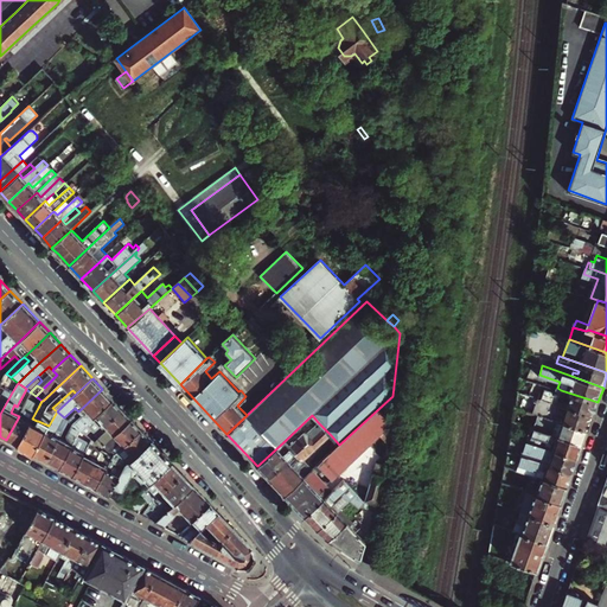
[(0,414),(12,393),(2,388),(1,389),(1,393),(2,393),(2,394),(0,397),(0,414)]
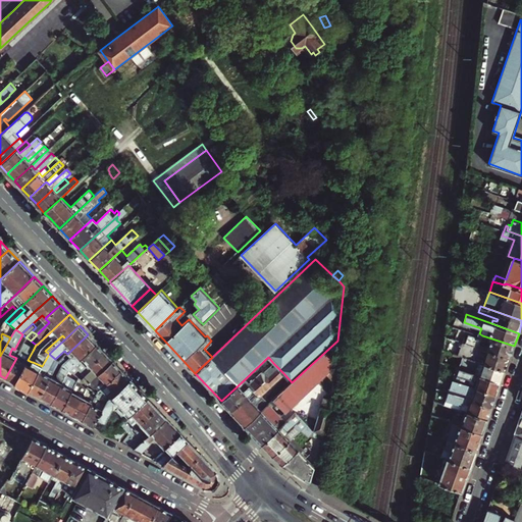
[(510,357),(514,346),(482,335),(481,338),(469,333),(468,336),(465,335),(464,338),(467,340),(466,342),(478,347),(510,357)]
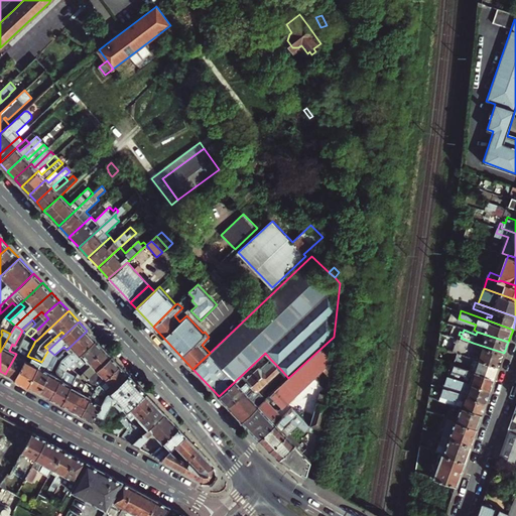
[(72,364),(82,354),(96,341),(87,331),(67,350),(70,354),(67,357),(62,361),(69,366),(72,364)]
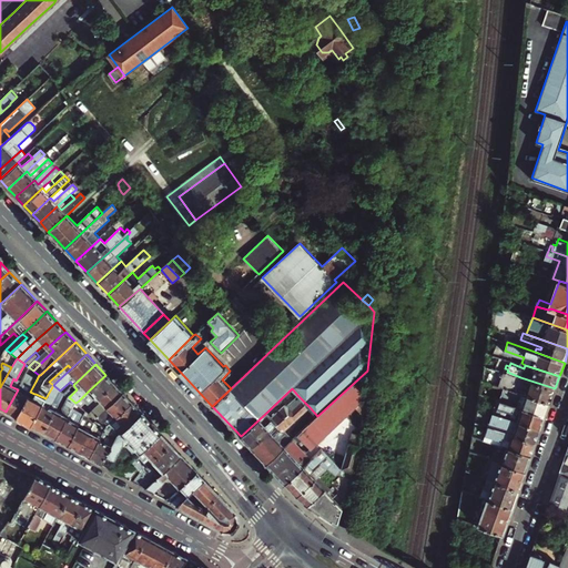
[(53,385),(58,381),(71,368),(68,365),(49,382),(53,385)]
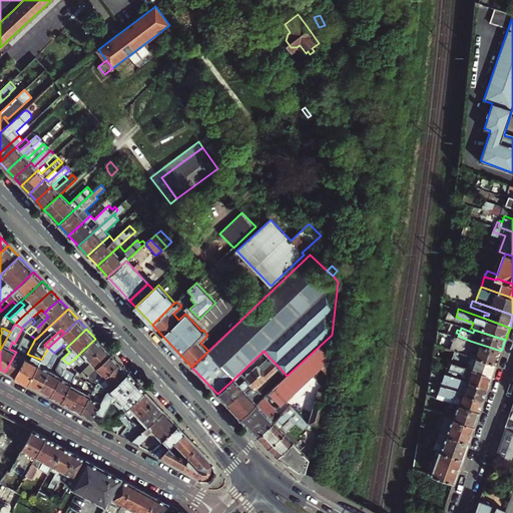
[(27,343),(32,345),(35,339),(30,335),(27,343)]
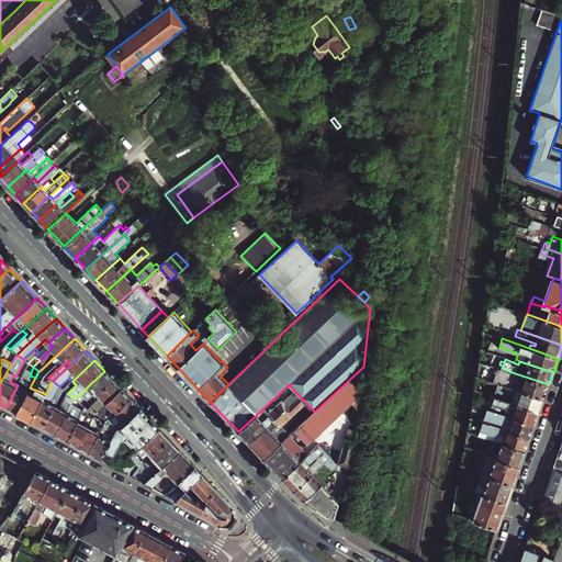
[(283,479),(319,445),(337,464),(338,463),(350,467),(356,445),(363,367),(314,412),(311,414),(290,435),(263,459),(283,479)]
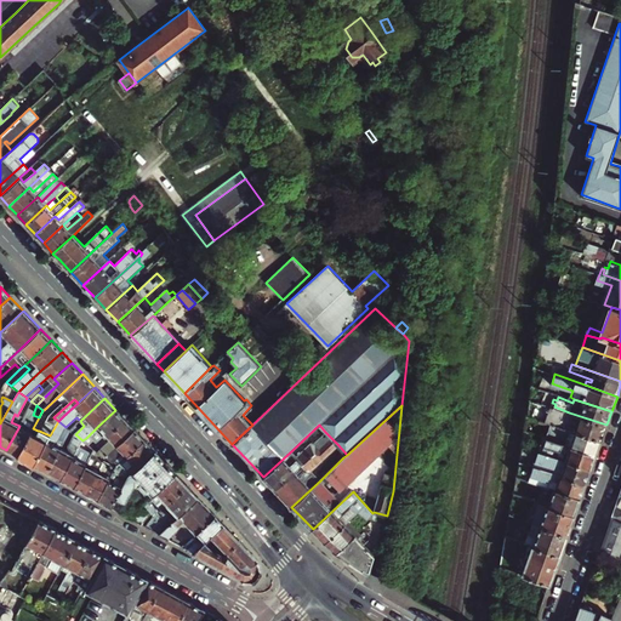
[(97,446),(101,443),(125,420),(115,410),(98,426),(102,429),(89,442),(86,438),(83,440),(93,449),(97,446)]
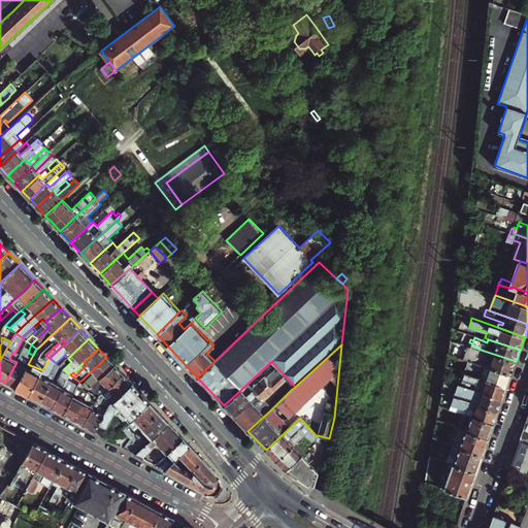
[(17,362),(20,365),(27,352),(23,350),(20,356),(17,362)]
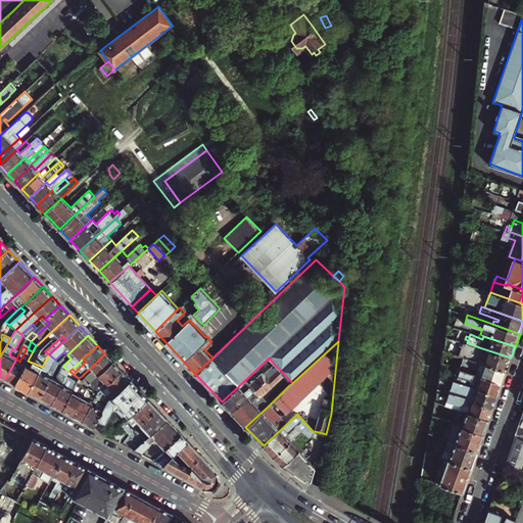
[(463,355),(507,371),(511,358),(479,347),(478,351),(464,346),(463,348),(457,346),(455,352),(463,355)]
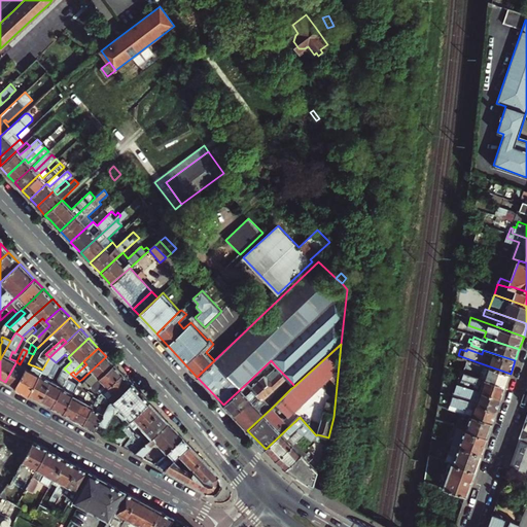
[(14,387),(28,363),(33,354),(28,352),(27,351),(20,364),(16,361),(5,382),(14,387)]
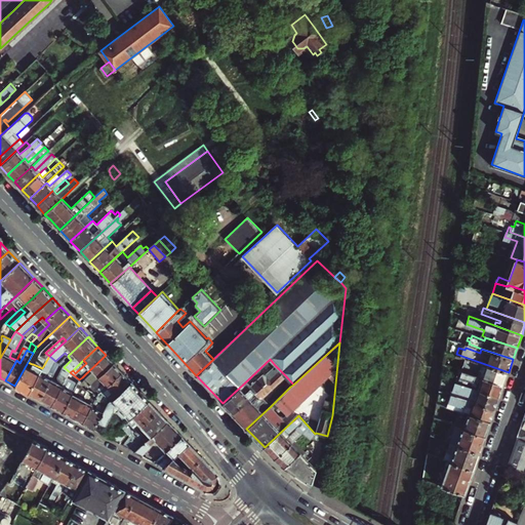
[(9,357),(16,360),(19,354),(14,352),(12,350),(9,357)]
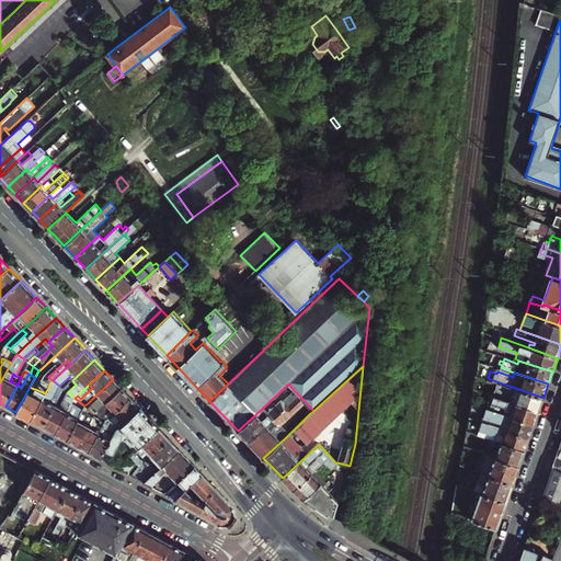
[(94,413),(110,399),(122,388),(113,379),(91,400),(94,402),(89,409),(93,412),(94,413)]
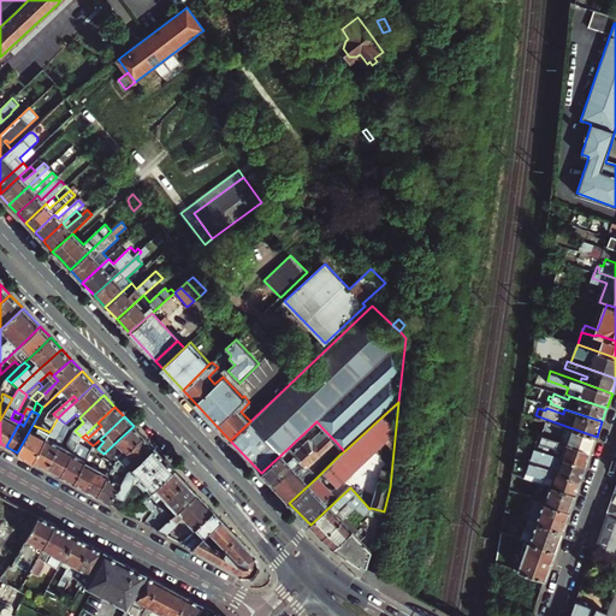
[(33,462),(47,469),(61,445),(64,439),(59,437),(65,424),(58,418),(49,432),(33,462)]
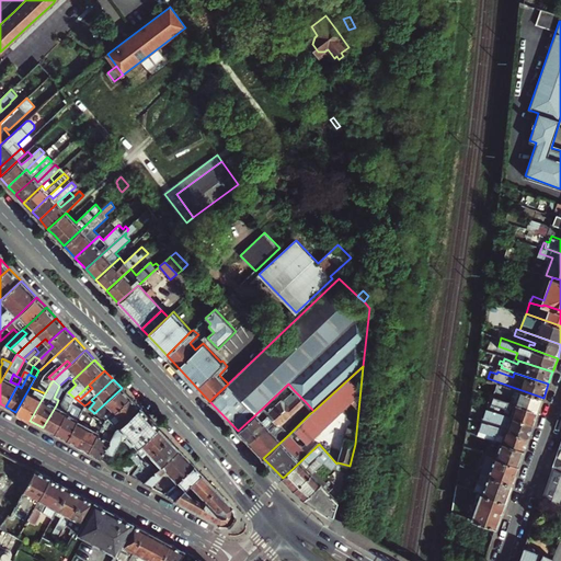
[(539,411),(544,398),(496,381),(494,387),(507,391),(504,399),(539,411)]
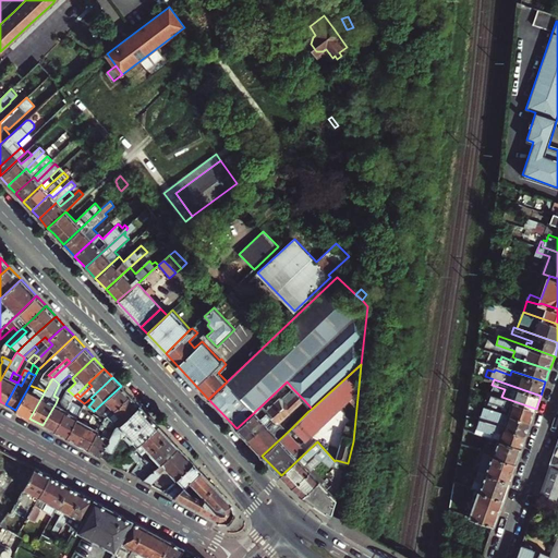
[(53,396),(58,398),(61,392),(62,390),(60,389),(61,385),(59,384),(53,396)]
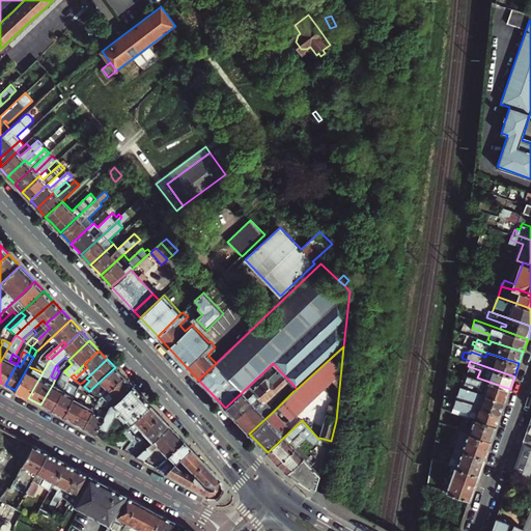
[(28,398),(43,372),(33,368),(32,368),(28,366),(15,390),(28,398)]
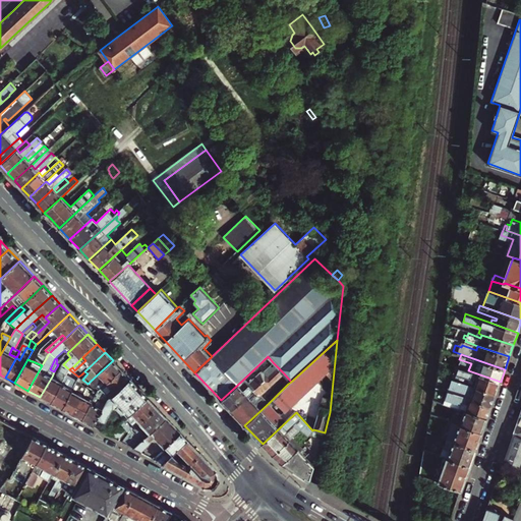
[(96,396),(98,391),(121,369),(113,360),(102,370),(88,384),(87,383),(85,385),(88,387),(96,396)]
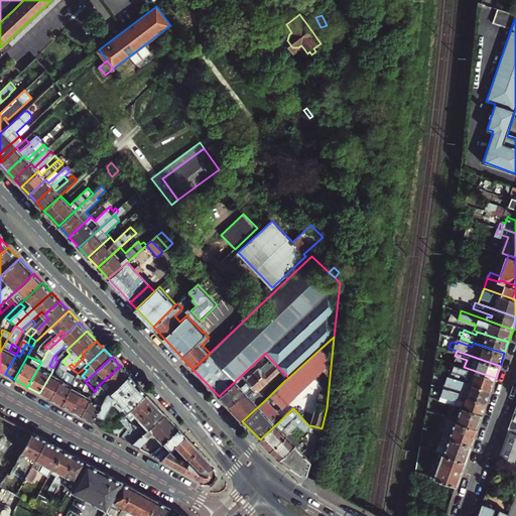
[(39,393),(50,399),(69,366),(62,361),(59,358),(57,361),(56,363),(61,366),(55,376),(51,373),(39,393)]
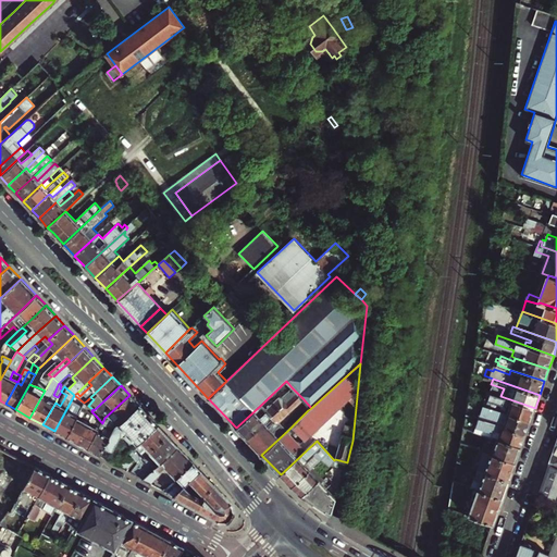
[(247,440),(297,393),(292,387),(282,397),(280,397),(267,409),(262,404),(236,428),(247,440)]
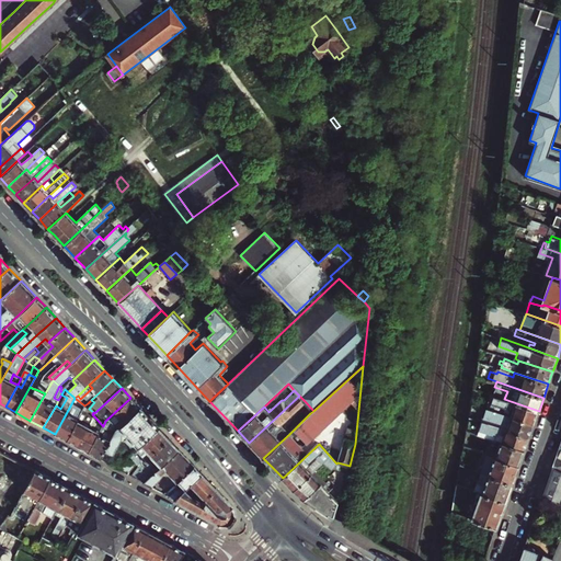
[(56,405),(60,409),(67,398),(61,395),(58,400),(56,405)]
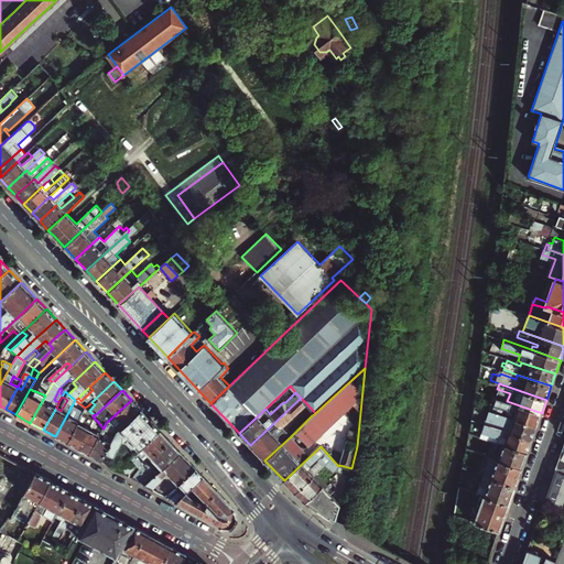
[(537,426),(542,413),(507,401),(495,397),(489,409),(537,426)]
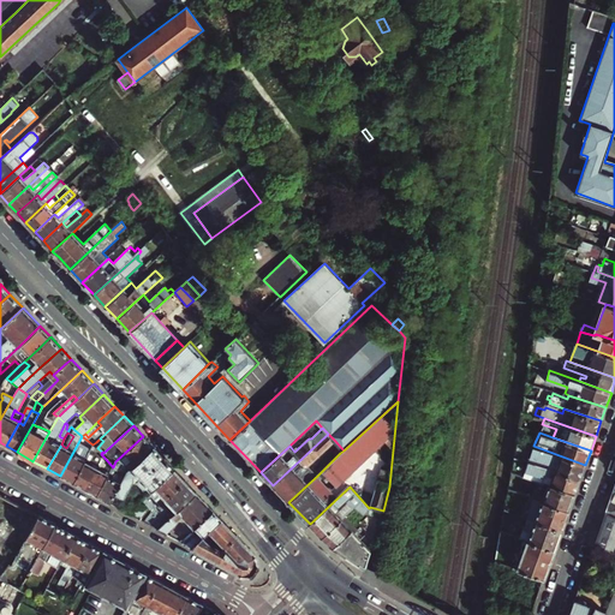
[(288,502),(317,476),(309,466),(332,445),(335,441),(328,434),(273,485),(288,502)]
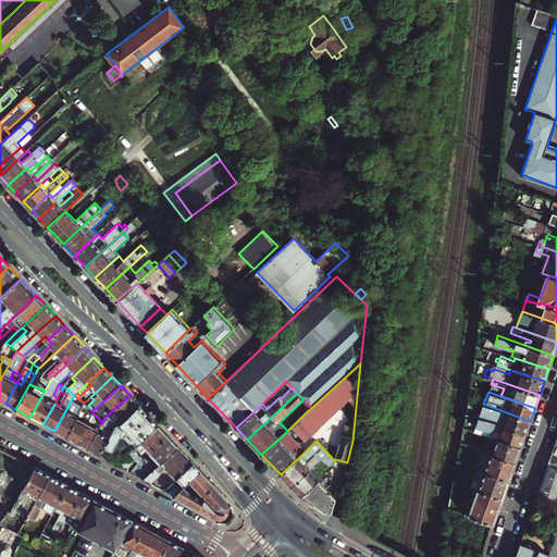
[(66,437),(85,404),(84,403),(74,395),(54,431),(66,437)]
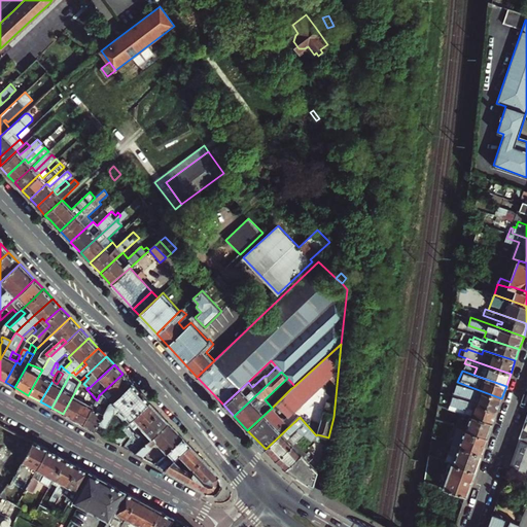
[(109,405),(116,398),(132,383),(123,374),(99,395),(97,400),(101,402),(103,399),(106,401),(109,405)]
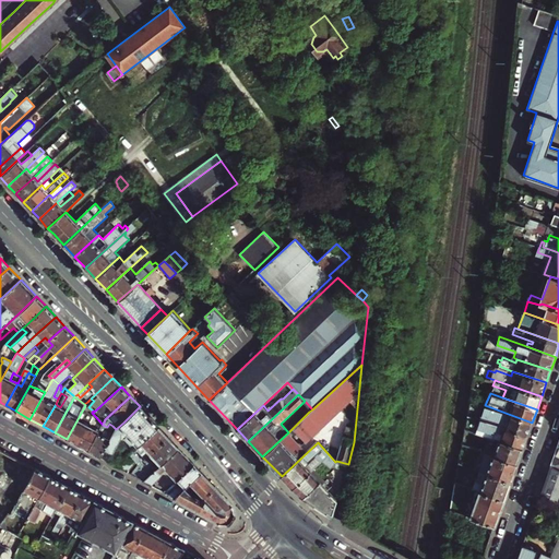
[(309,412),(312,409),(305,401),(301,404),(309,412)]
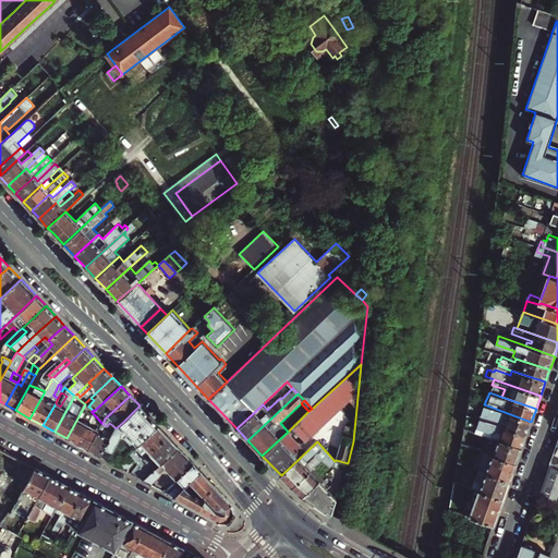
[(526,435),(531,422),(484,404),(481,403),(475,416),(481,417),(526,435)]
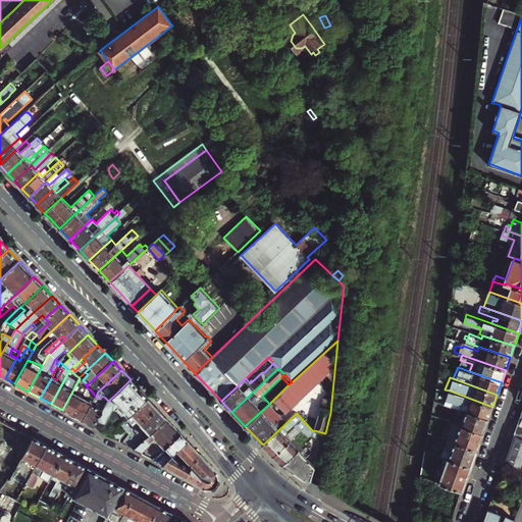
[(72,415),(88,387),(86,385),(87,383),(83,380),(81,378),(80,378),(62,410),(72,415)]
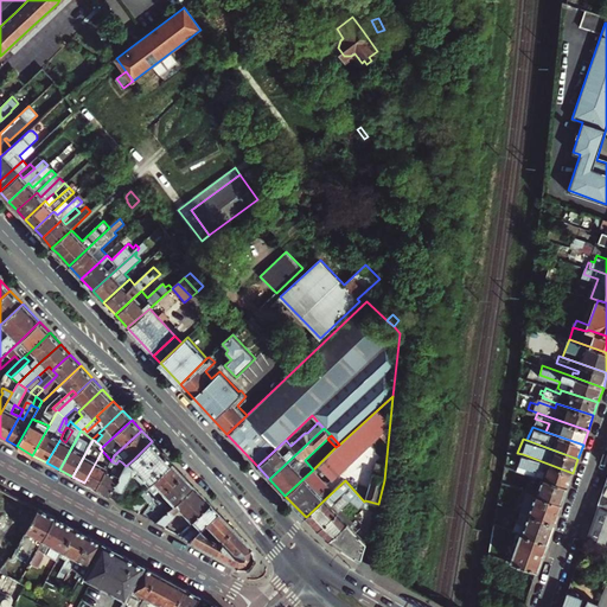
[(136,478),(146,487),(172,462),(152,441),(134,459),(126,466),(125,468),(109,497),(117,502),(131,478),(132,477),(132,473),(134,471),(140,475),(136,478)]
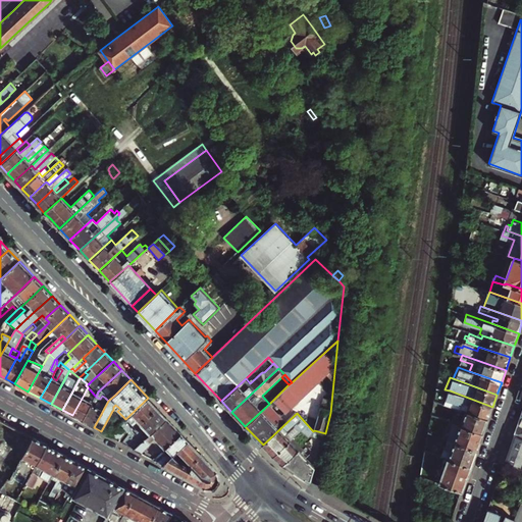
[(83,421),(96,397),(88,387),(72,415),(83,421)]
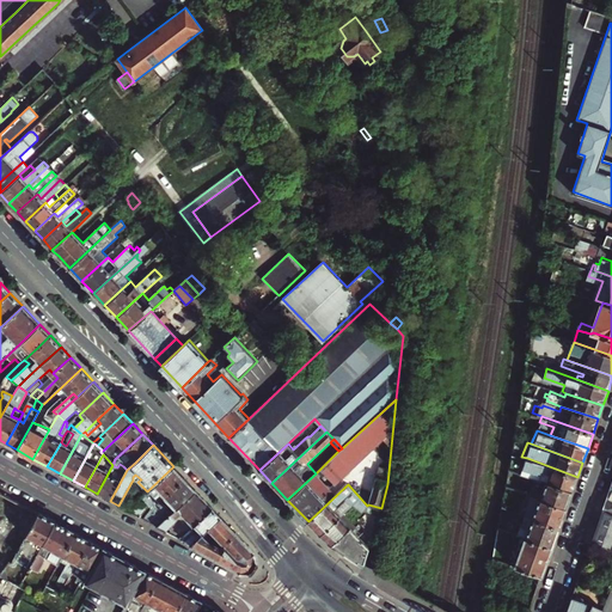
[(573,490),(577,477),(527,458),(521,472),(573,490)]
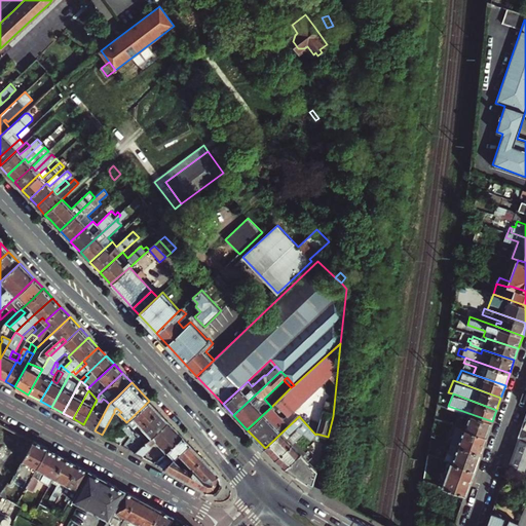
[(83,424),(95,430),(108,406),(101,402),(97,400),(83,424)]
